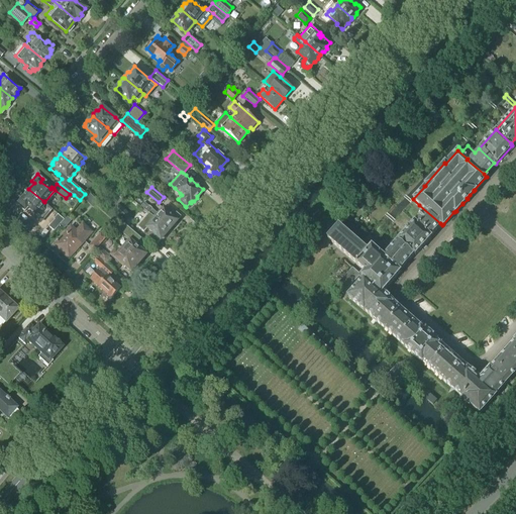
[(43,201),(28,189),(17,204),(23,209),(27,205),(39,215),(44,209),(41,206),(44,202),(44,201),(43,201)]
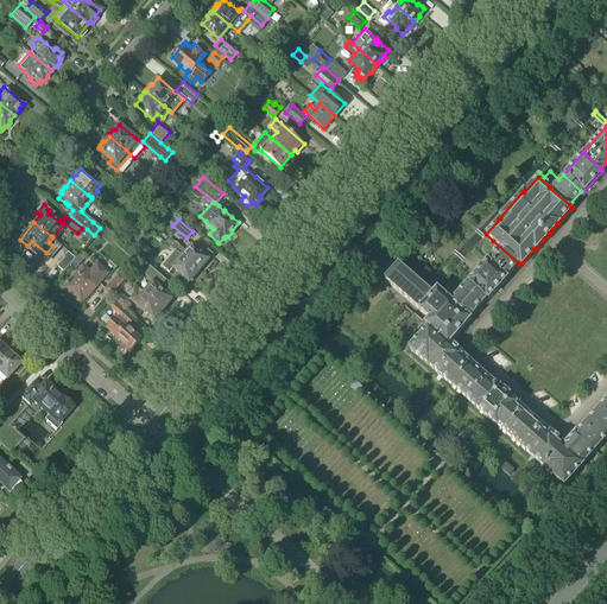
[(168,235),(164,240),(170,245),(169,245),(175,249),(179,253),(198,269),(202,265),(204,265),(207,261),(207,260),(208,258),(209,255),(212,253),(204,248),(195,240),(191,243),(185,250),(182,247),(174,240),(168,235)]
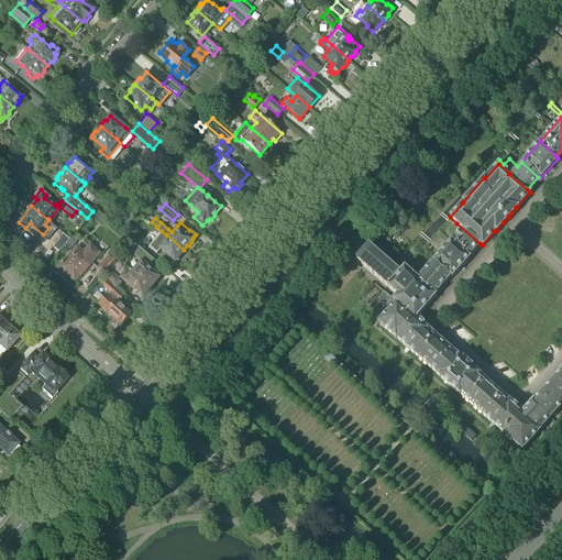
[(135,240),(142,233),(128,220),(121,227),(135,240)]
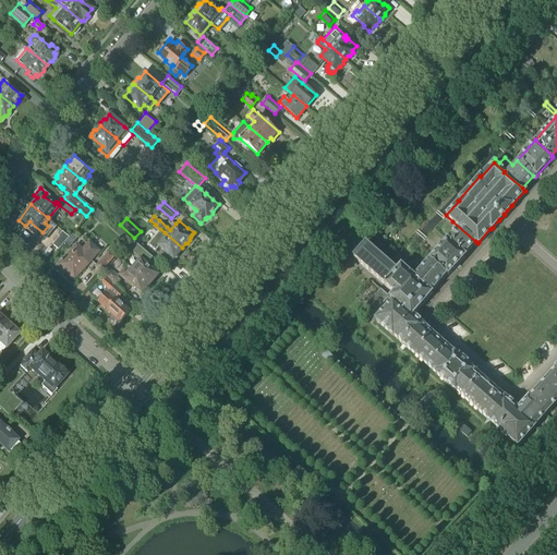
[(446,240),(462,255),(475,241),(452,221),(450,224),(456,228),(446,240)]
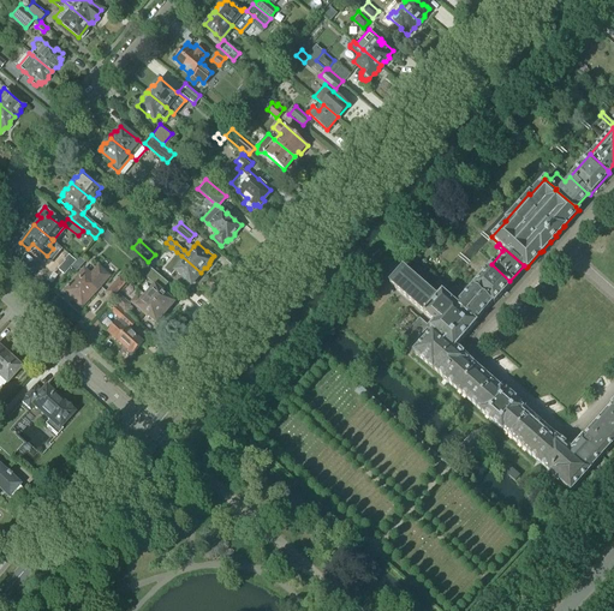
[(57,267),(64,273),(71,263),(76,258),(69,251),(63,258),(64,258),(57,267)]
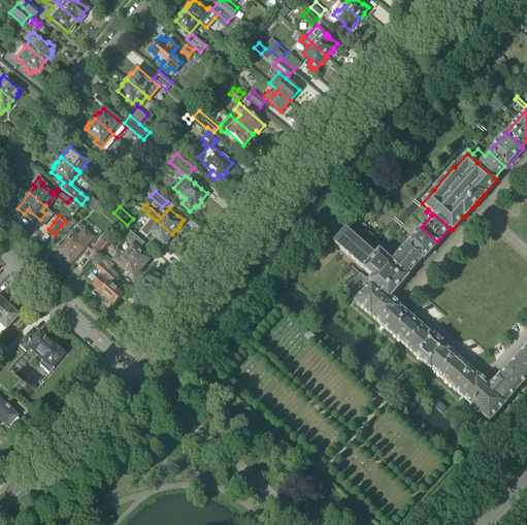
[(152,217),(140,230),(147,235),(151,232),(158,238),(155,242),(160,247),(163,243),(164,243),(165,242),(166,242),(168,239),(168,238),(172,234),(156,220),(152,217)]
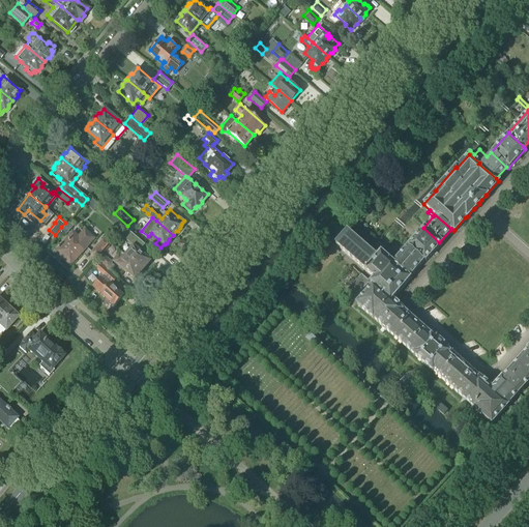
[(67,222),(60,229),(65,233),(72,225),(67,222)]
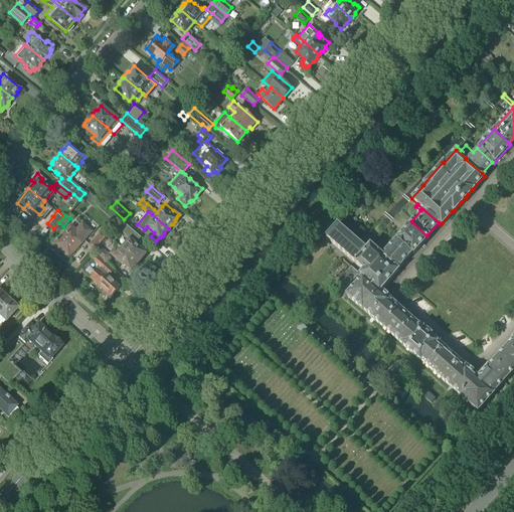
[(115,225),(126,234),(127,233),(131,229),(120,219),(115,225)]
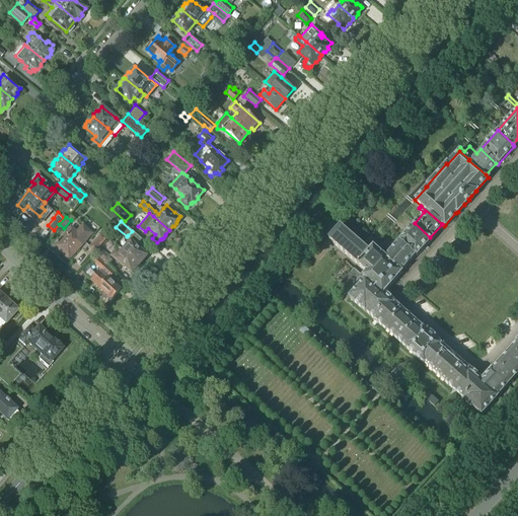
[(399,239),(415,254),(416,255),(431,238),(430,237),(415,223),(399,239)]
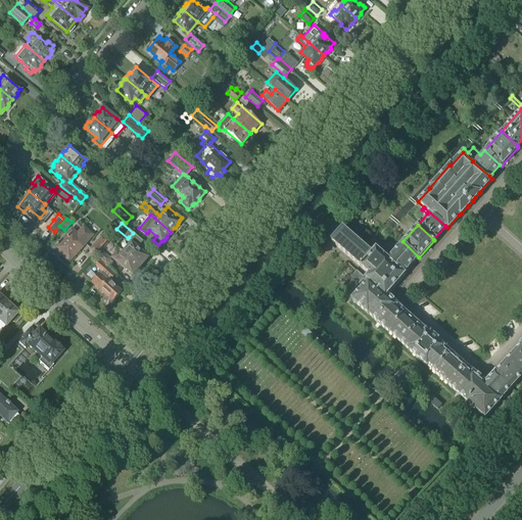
[(64,236),(54,247),(67,258),(68,260),(92,234),(90,232),(84,227),(84,226),(77,233),(72,228),(64,236)]
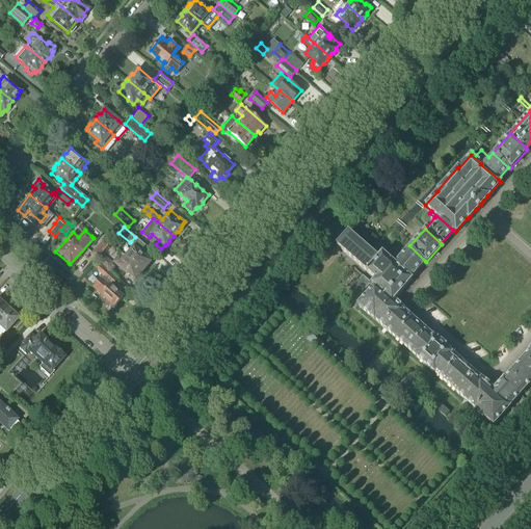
[(369,282),(373,286),(374,285),(392,300),(412,279),(409,278),(401,269),(405,265),(404,264),(403,263),(398,258),(399,257),(395,254),(390,259),(381,252),(376,257),(348,232),(345,235),(337,244),(372,276),(369,280),(362,273),(344,293),(352,300),(369,282)]
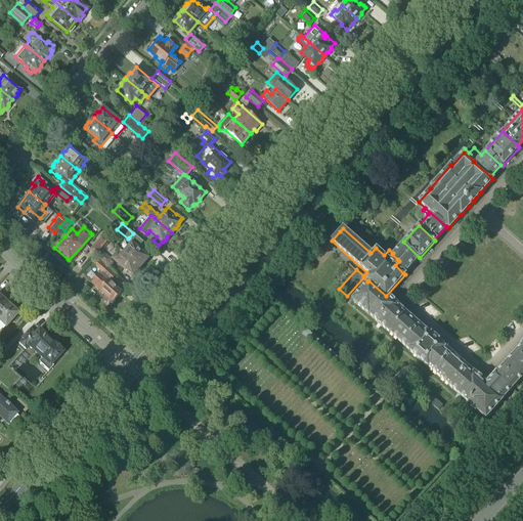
[(88,248),(94,253),(106,239),(101,233),(88,248)]
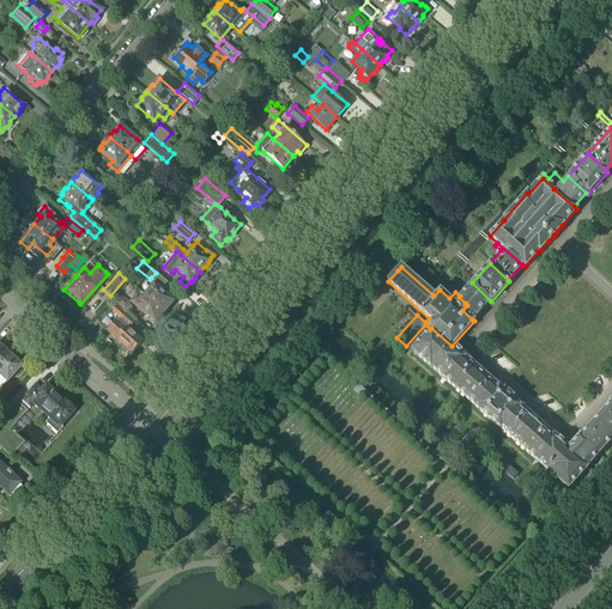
[(153,282),(144,293),(162,309),(164,311),(174,300),(159,288),(164,284),(157,278),(153,282)]
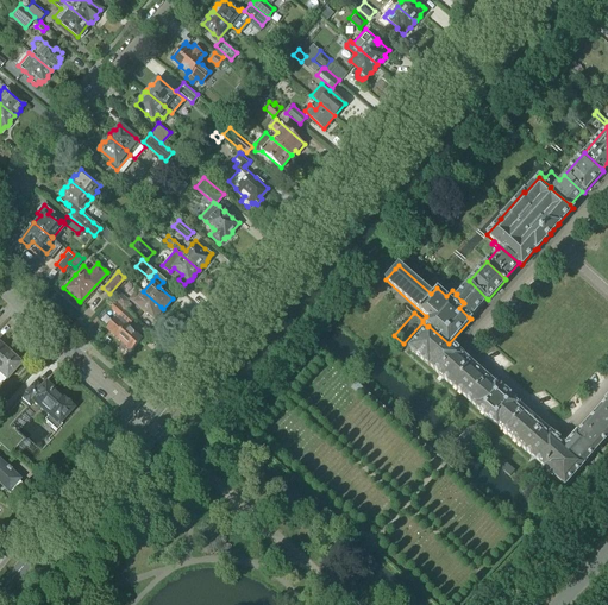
[(463,302),(464,303),(459,308),(469,317),(487,298),(469,281),(468,282),(457,294),(456,295),(462,301),(463,302)]
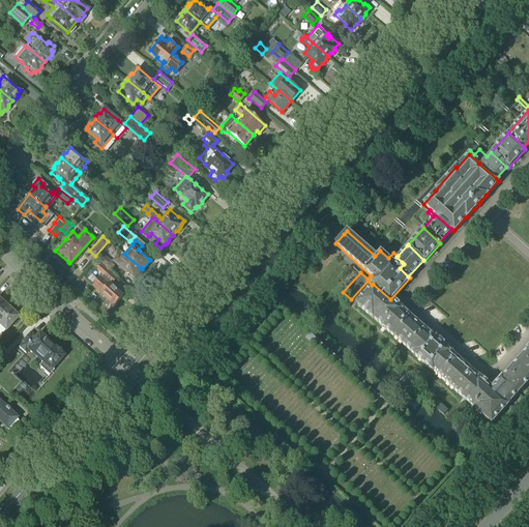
[(112,260),(101,252),(96,258),(107,266),(112,260)]
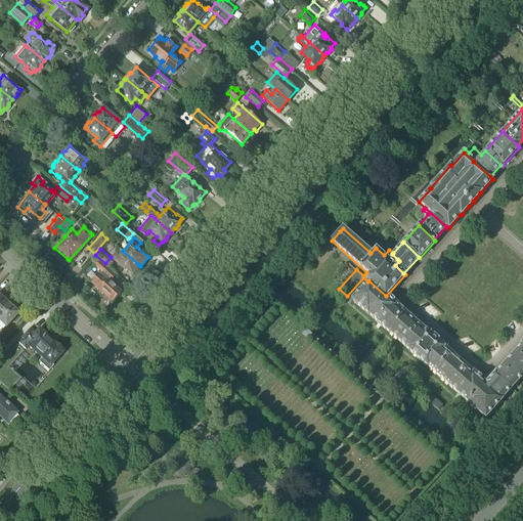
[(117,250),(111,257),(113,258),(122,267),(125,270),(126,269),(130,272),(134,276),(139,270),(137,268),(140,266),(138,264),(123,251),(120,254),(117,250)]
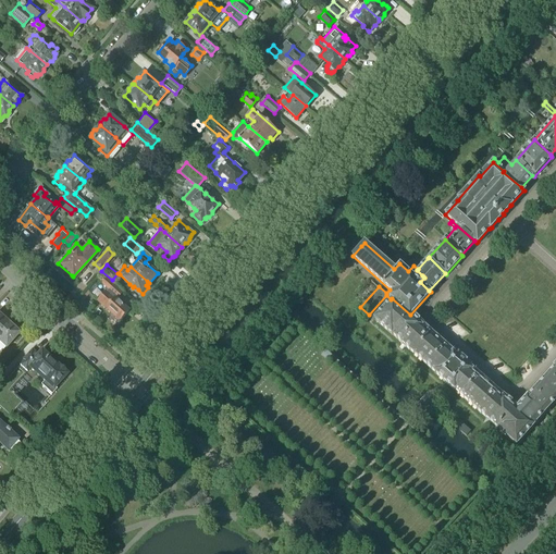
[(102,274),(98,279),(108,287),(112,283),(102,274)]
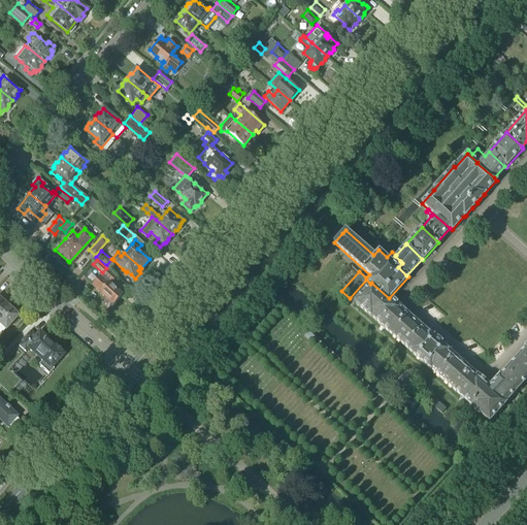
[(97,277),(92,284),(106,297),(112,302),(122,294),(108,282),(110,280),(110,281),(114,276),(106,268),(102,272),(100,274),(98,276),(97,277)]
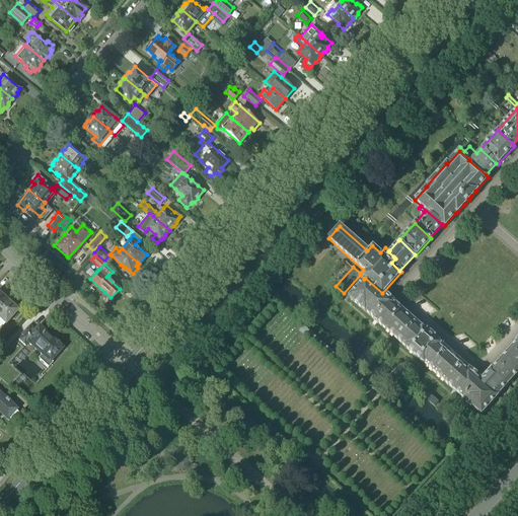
[(404,346),(404,347),(424,363),(463,397),(481,414),(498,395),(497,394),(479,379),(468,369),(467,370),(440,345),(441,344),(422,326),(421,327),(393,304),(393,303),(382,293),(365,278),(364,279),(349,296),(365,311),(366,310),(404,346)]
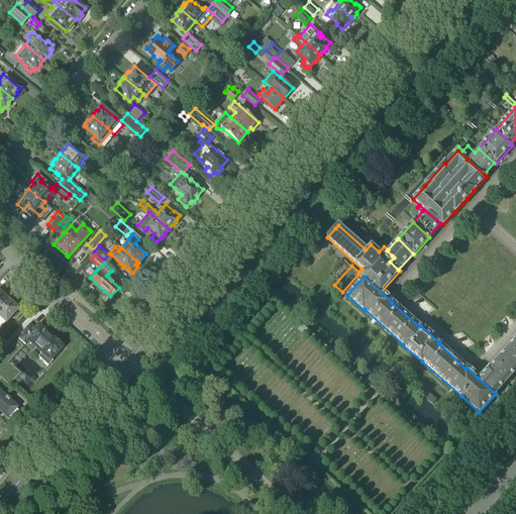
[(6,299),(0,305),(0,317),(4,321),(16,308),(6,299)]
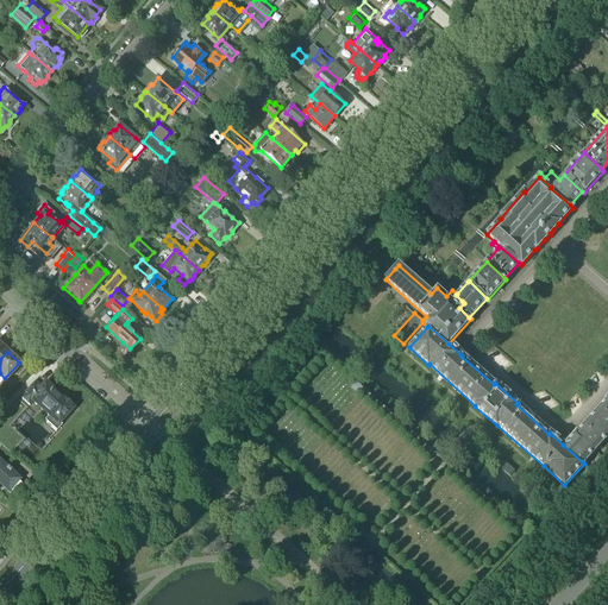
[(355,380),(351,385),(358,392),(363,386),(355,380)]
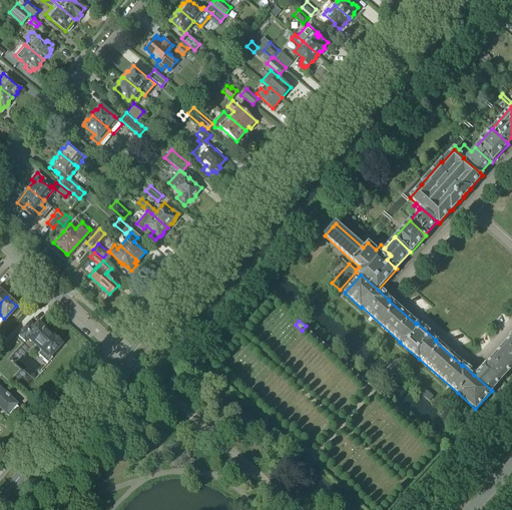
[(33,327),(28,322),(0,352),(0,376),(7,382),(19,369),(7,358),(26,338),(39,350),(36,354),(46,363),(51,357),(49,355),(60,344),(37,323),(33,327)]
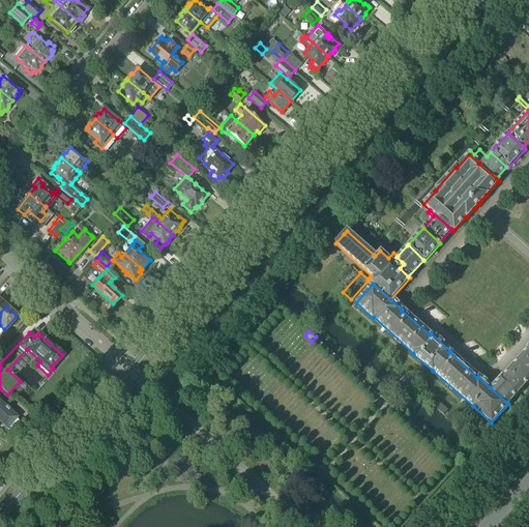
[(492,385),(490,387),(507,403),(528,378),(528,343),(526,347),(527,348),(507,369),(501,376),(501,375),(492,385)]
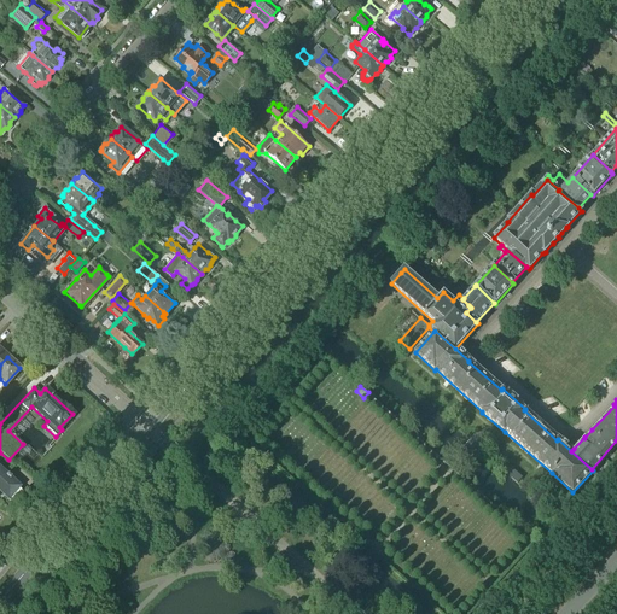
[(522,474),(512,466),(507,471),(517,480),(522,474)]
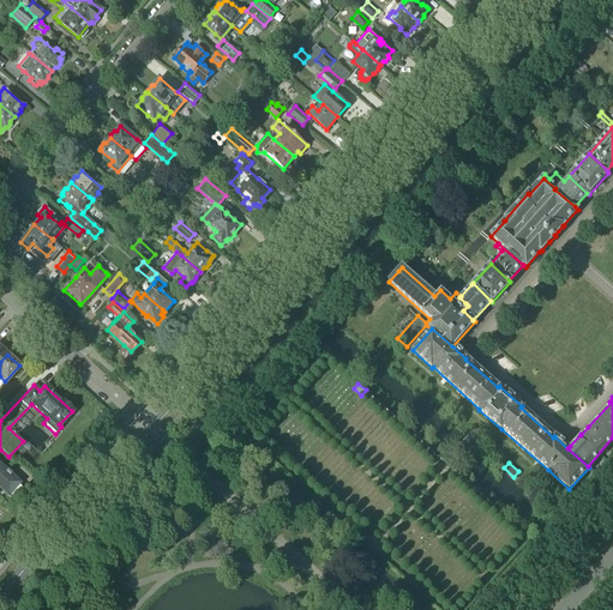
[(0,487),(6,493),(17,482),(0,466),(0,487)]
